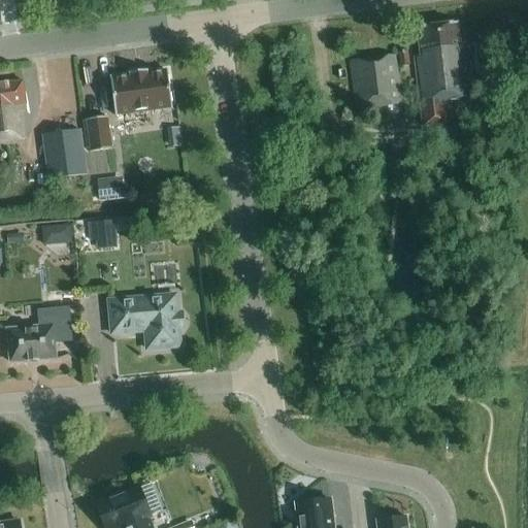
[(446,101),(472,98),(466,45),(460,46),(457,24),(417,29),(420,57),(414,57),(422,126),(449,123),(446,101)]
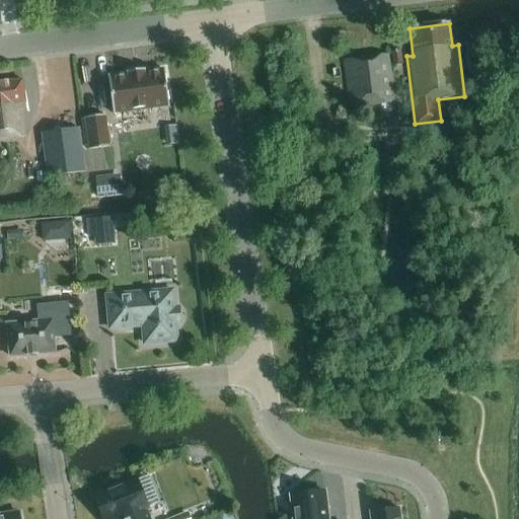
[(393,67),(401,66),(399,51),(391,52),(393,67)]
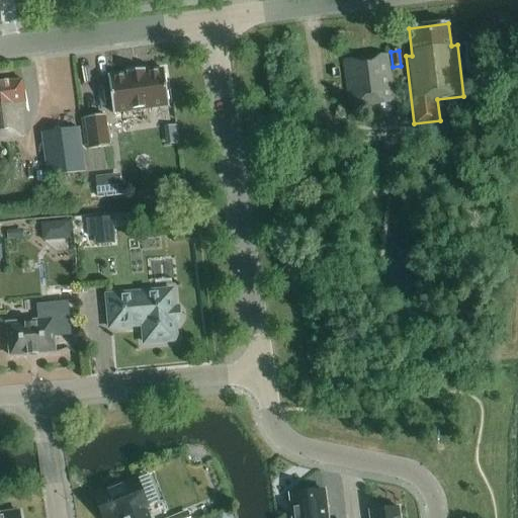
[(394,101),(386,53),(342,60),(349,108),(394,101)]
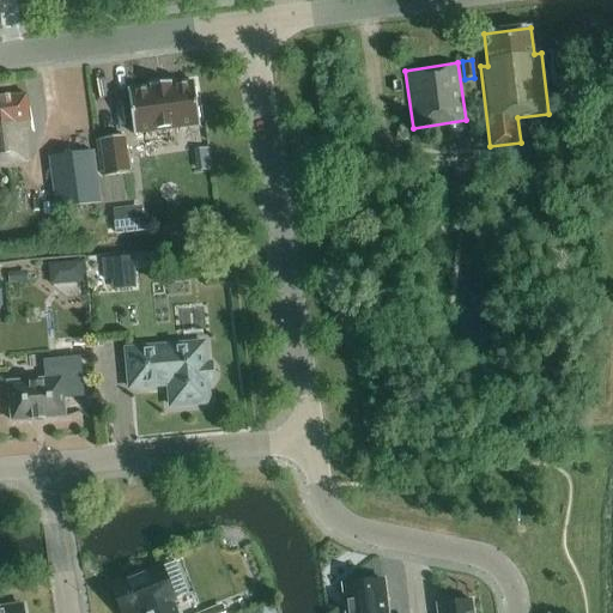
[(127,92),(133,134),(200,126),(194,83),(170,86),(169,83),(151,85),(151,89),(127,92)]
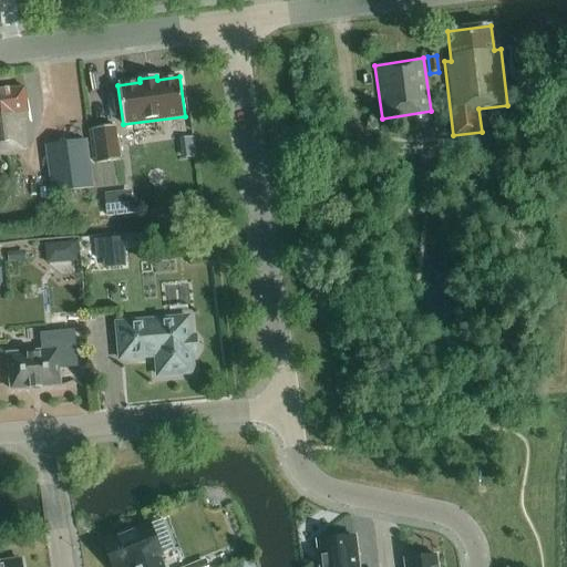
[(21,113),(28,113),(24,88),(0,90),(0,153),(26,150),(21,113)]
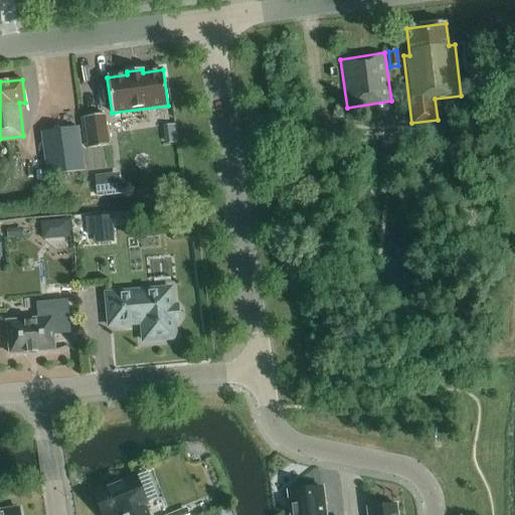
[(109,146),(105,116),(83,118),(88,149),(109,146)]
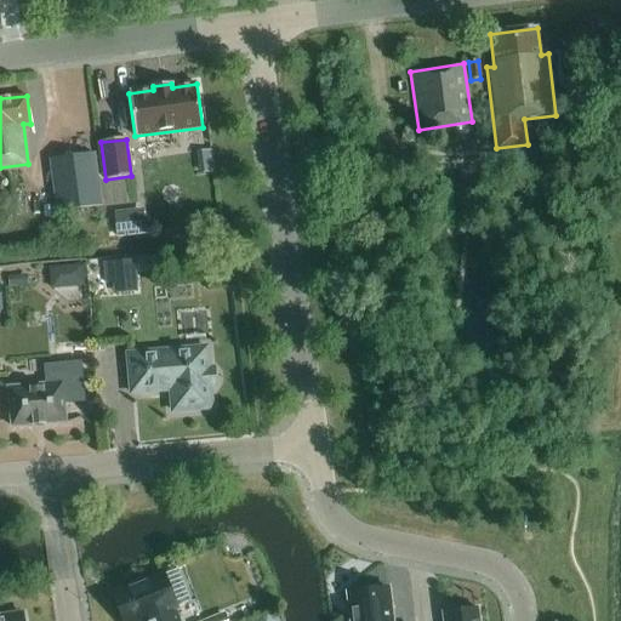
[(50,158),(56,211),(102,205),(95,152),(50,158)]
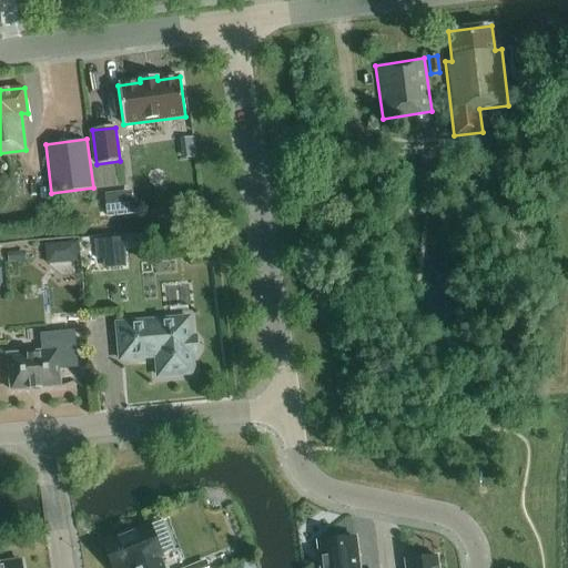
[(129,192),(104,195),(107,216),(131,214),(129,192)]
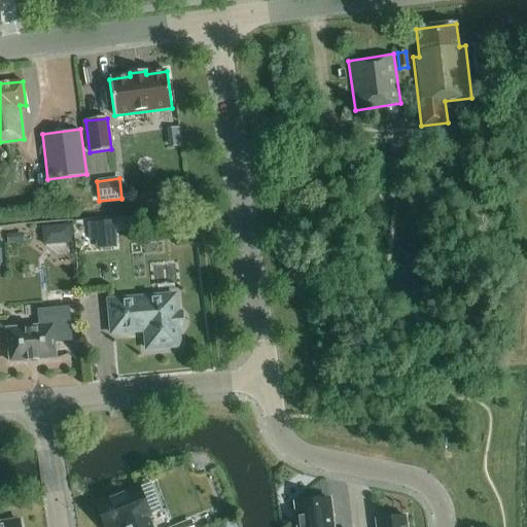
[(114,220),(88,222),(89,241),(115,239),(114,220)]
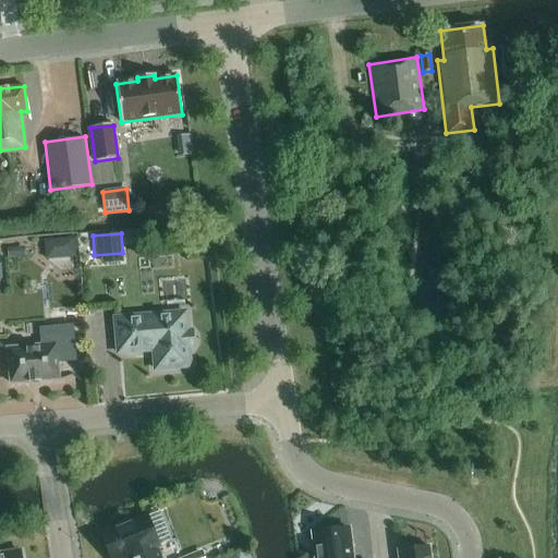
[(74,235),(44,237),(45,256),(75,255),(74,235)]
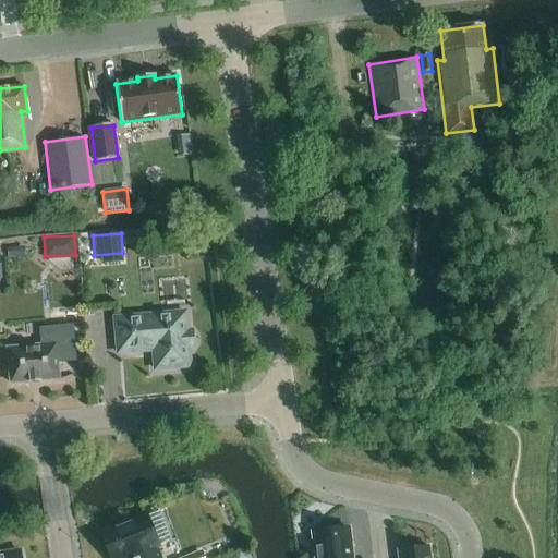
[(190,332),(186,332),(185,313),(114,319),(118,353),(154,350),(155,370),(190,366),(187,347),(191,347),(194,342),(193,336),(190,332)]
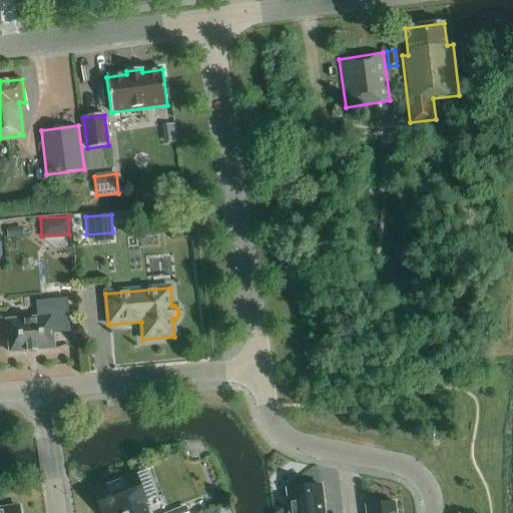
[(36,350),(54,349),(51,317),(6,321),(9,353),(27,351),(27,353),(37,352),(36,350)]
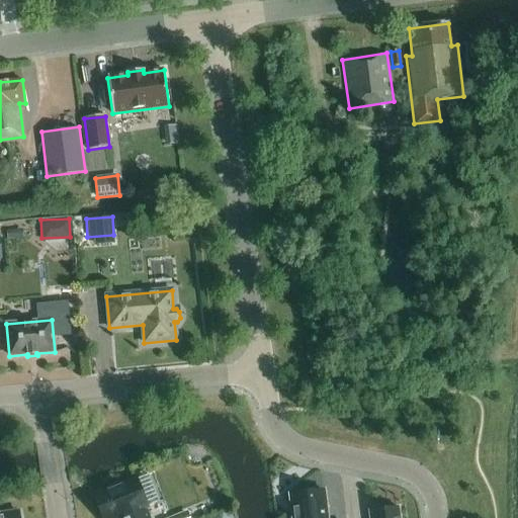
[(93,495),(101,517),(149,517),(145,509),(148,508),(136,478),(93,495)]
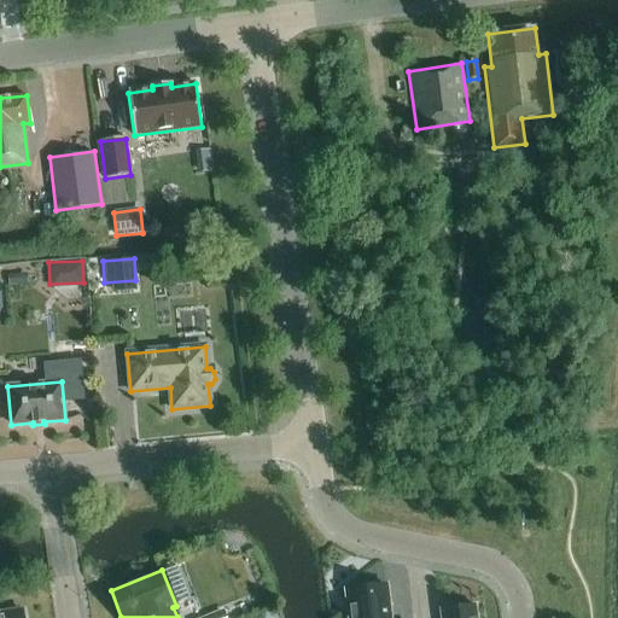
[(389,617),(385,584),(347,589),(350,617),(389,617)]
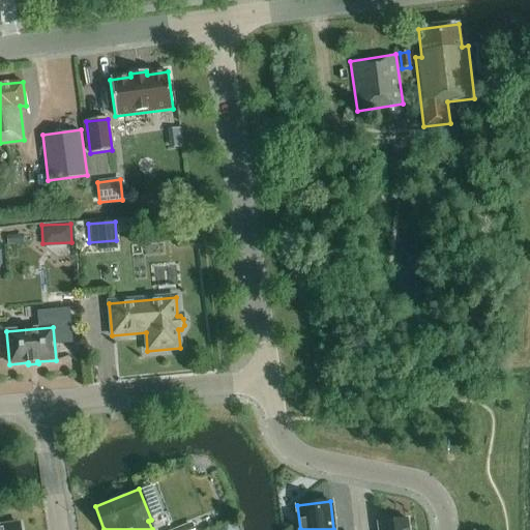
[(409,529),(408,520),(378,523),(378,529),(409,529)]
